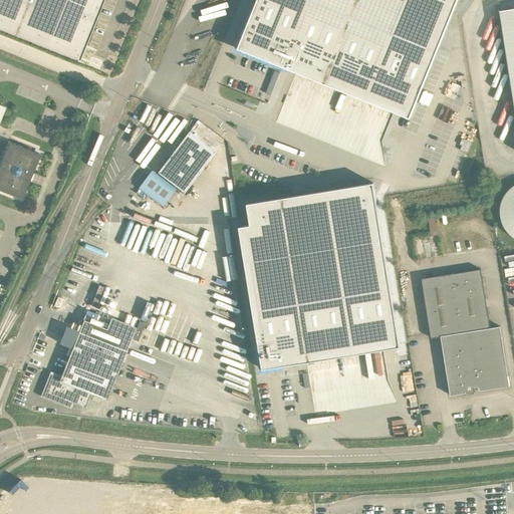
[(0,0),(0,28),(79,60),(102,0),(0,0)]
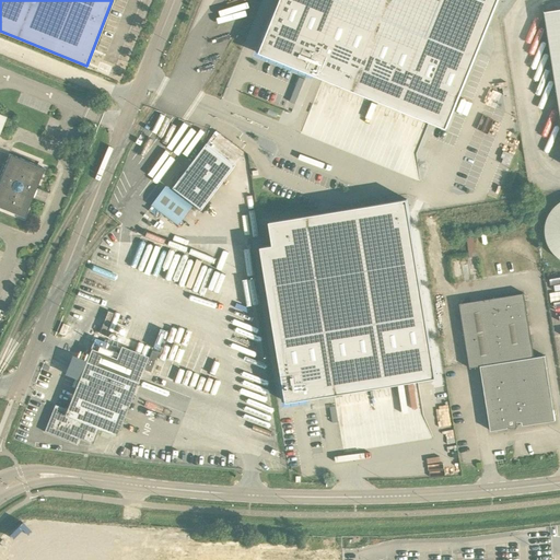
[(270,27),(259,54),(311,74),(314,76),(446,129),(498,0),(280,0),(277,9),(270,27)]
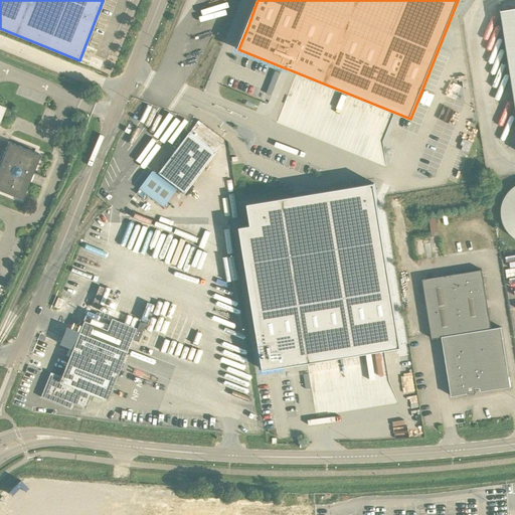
[(514,8),(501,11),(514,102),(514,8)]
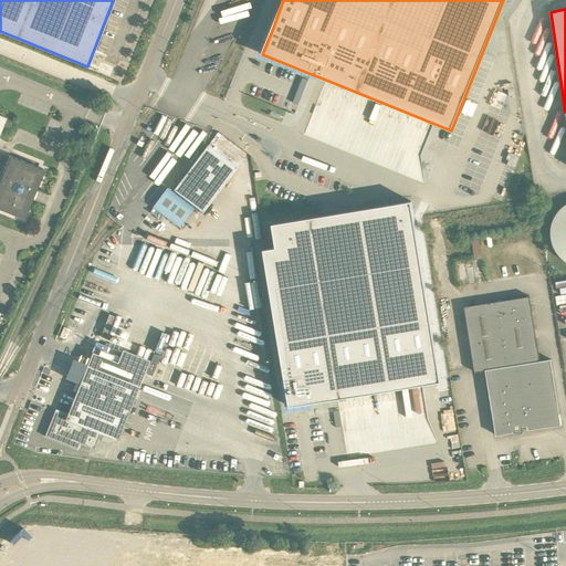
[(308,80),(303,77),(293,103),(297,105),(308,80)]
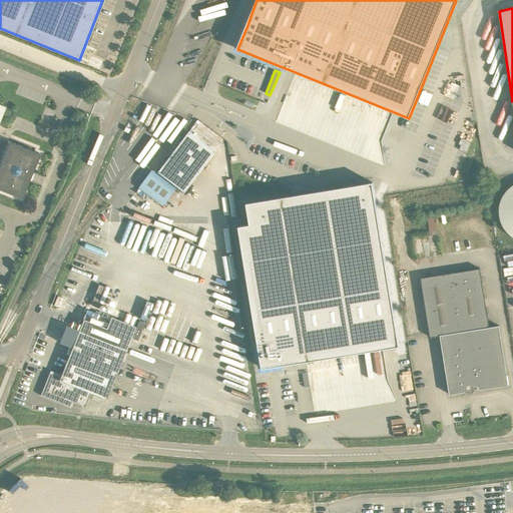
[(0,190),(22,199),(40,154),(8,141),(8,142),(0,138),(0,120),(5,107),(0,105),(0,190)]
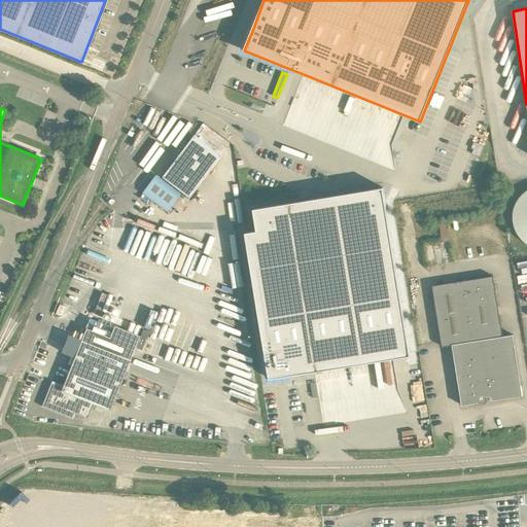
[(221,156),(195,136),(163,177),(189,198),(221,156)]
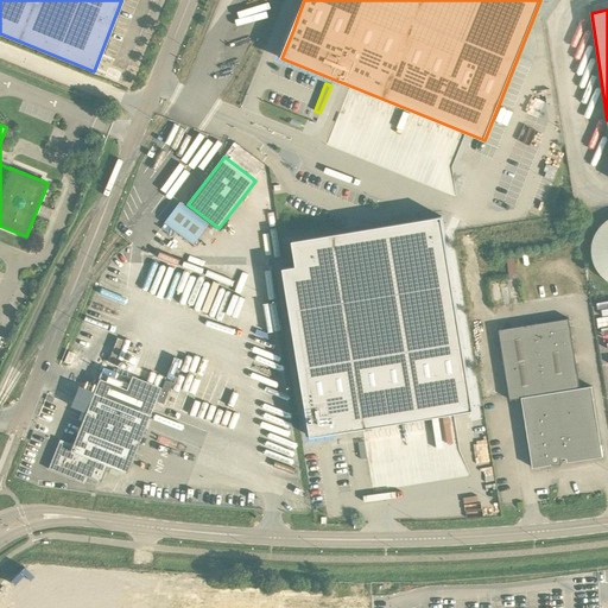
[(165,223),(194,245),(209,223),(181,202),(165,223)]
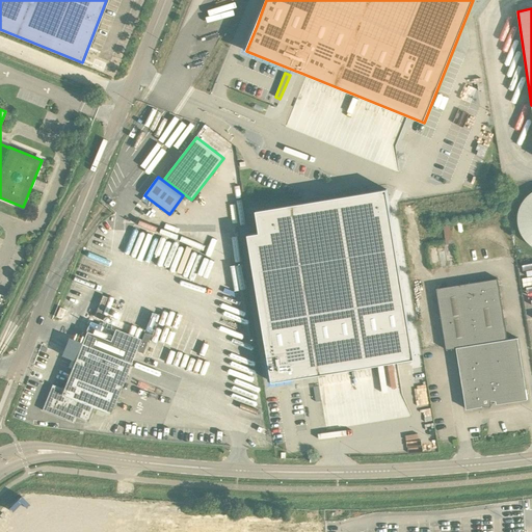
[(389,185),(251,209),(280,384),(410,360),(391,204),(389,185)]
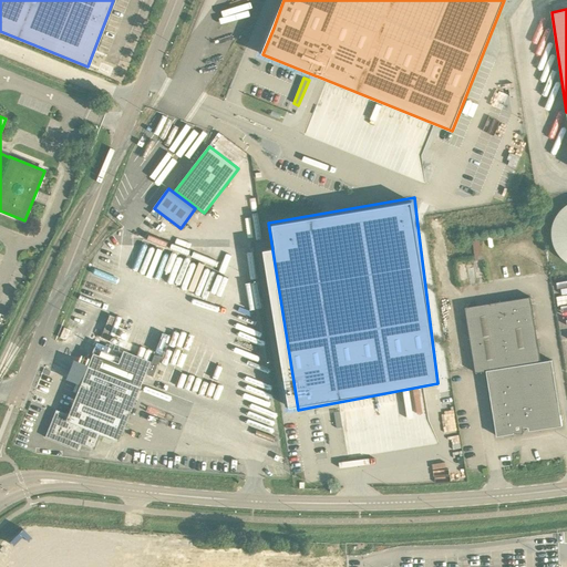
[(566,205),(565,207),(562,209),(559,213),(557,216),(555,219),(554,223),(553,226),(552,230),(552,234),(552,237),(553,241),(554,245),(555,248),(557,253),(559,255),(562,258),(565,260),(566,261),(566,205)]
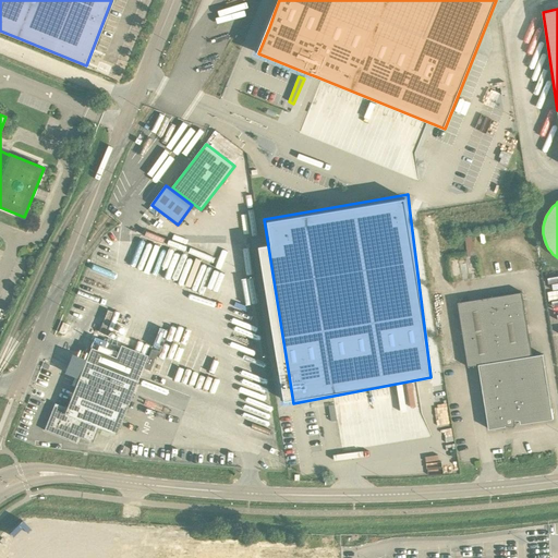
[(468,367),(478,365),(488,429),(500,427),(499,425),(514,427),(516,421),(531,422),(531,423),(553,420),(553,413),(543,354),(532,356),(522,292),(458,303),(468,363),(468,367)]
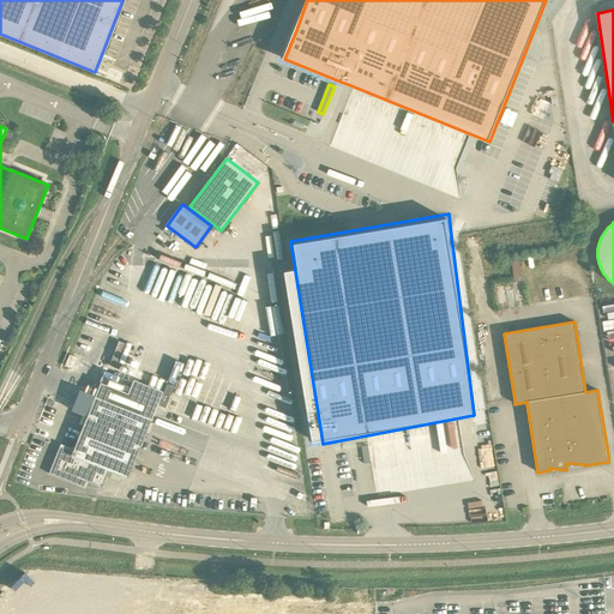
[(175,384),(173,384),(181,363),(176,361),(167,384),(157,405),(164,408),(175,384)]
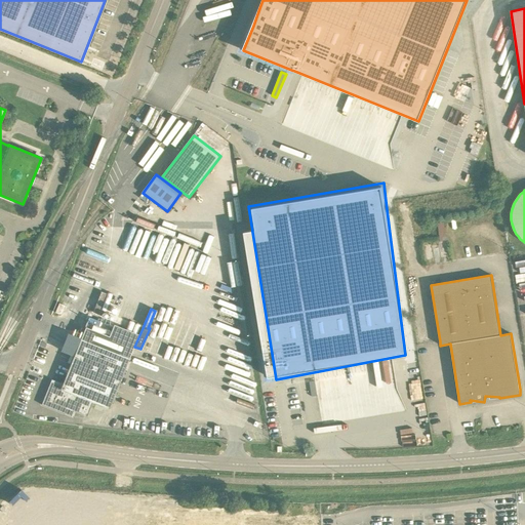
[(63,385),(51,379),(41,405),(71,416),(73,411),(86,416),(92,403),(109,409),(128,359),(80,339),(63,385)]
